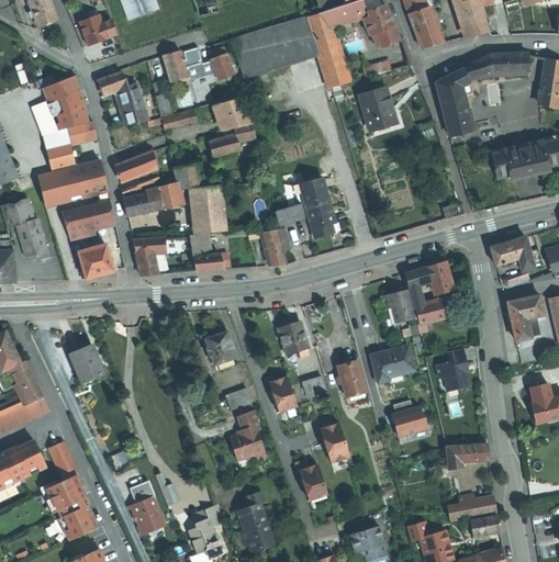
[(46,24),(56,20),(47,0),(32,0),(28,2),(31,10),(34,20),(37,27),(46,24)]
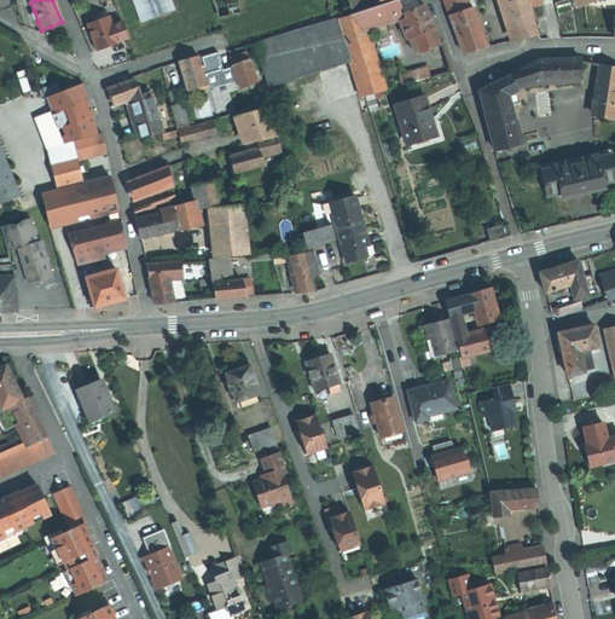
[(172,10),(167,0),(132,0),(140,22),(172,10)]
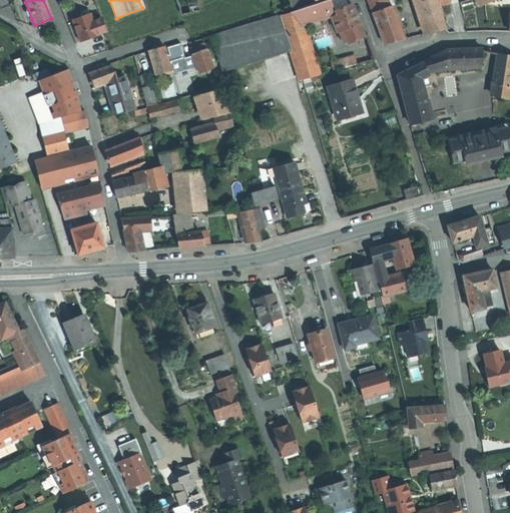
[(176,0),(180,14),(198,9),(196,0),(176,0)]
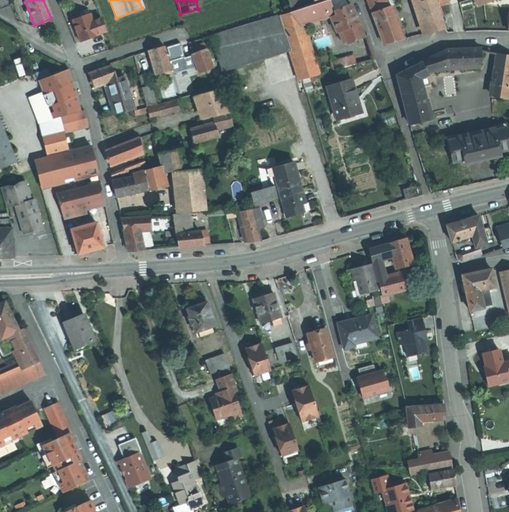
[(329,0),(323,0),(297,8),(302,24),(306,23),(330,15),(334,14),(329,0)]
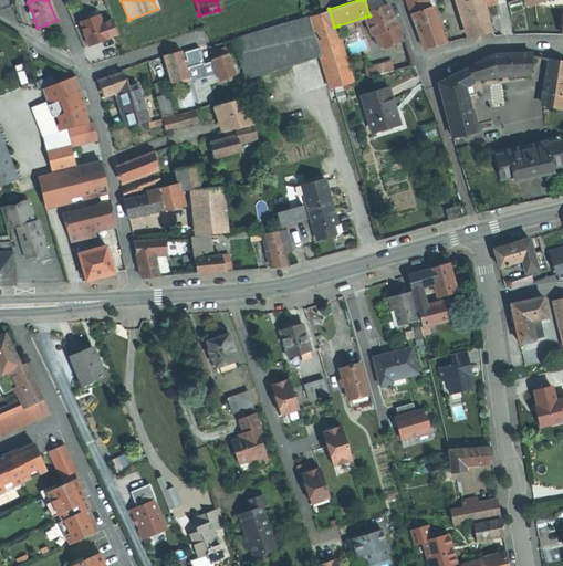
[(379,0),(364,0),(369,16),(376,32),(382,46),(400,39),(394,22),(387,4),(383,6),(379,0)]
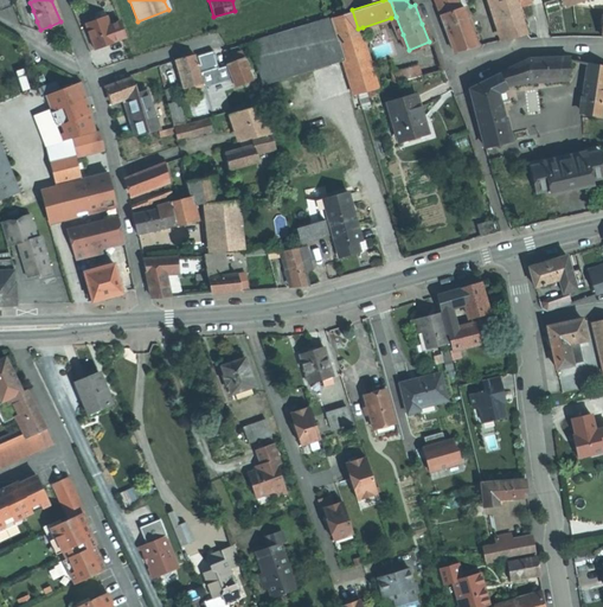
[(434,0),(438,14),(456,8),(453,0),(434,0)]
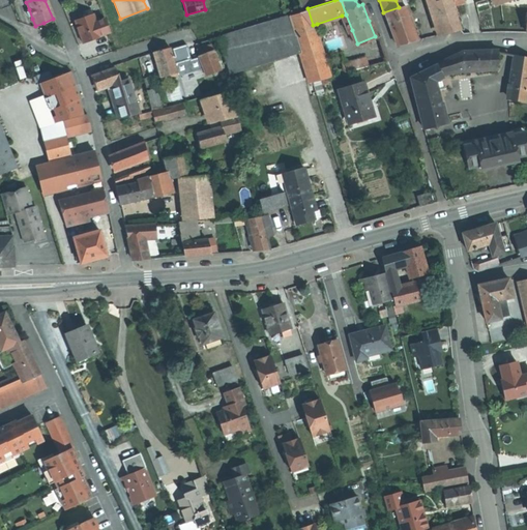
[(442,34),(431,0),(426,0),(438,35),(442,34)]
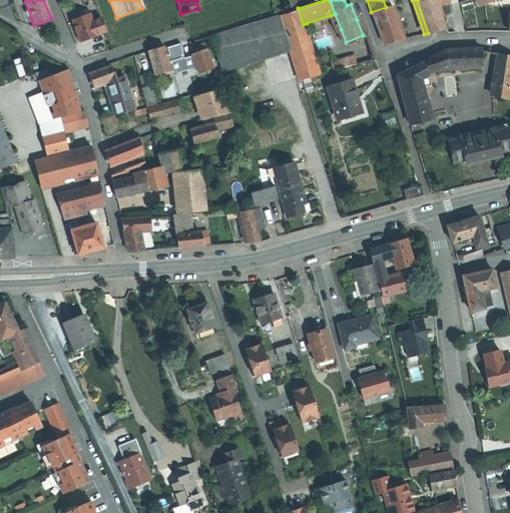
[(417,0),(428,33),(444,29),(434,0),(417,0)]
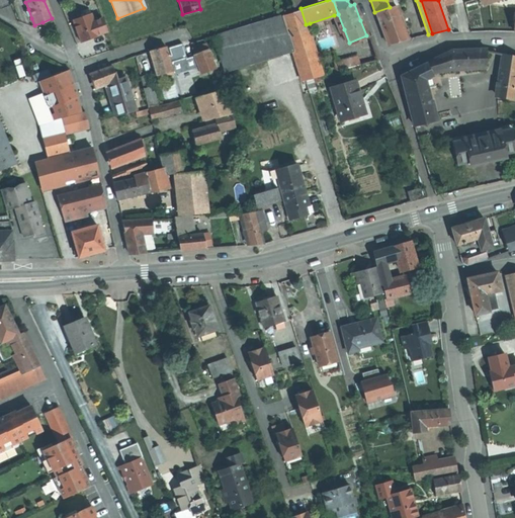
[(441,4),(443,10),(452,7),(450,1),(441,4)]
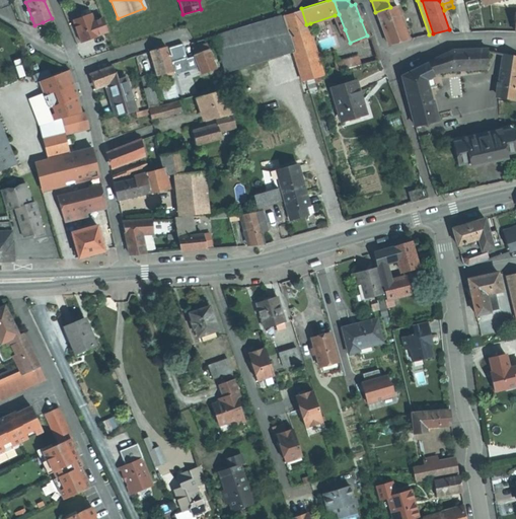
[(375,12),(387,45),(398,42),(408,40),(394,5),(390,7),(375,12)]
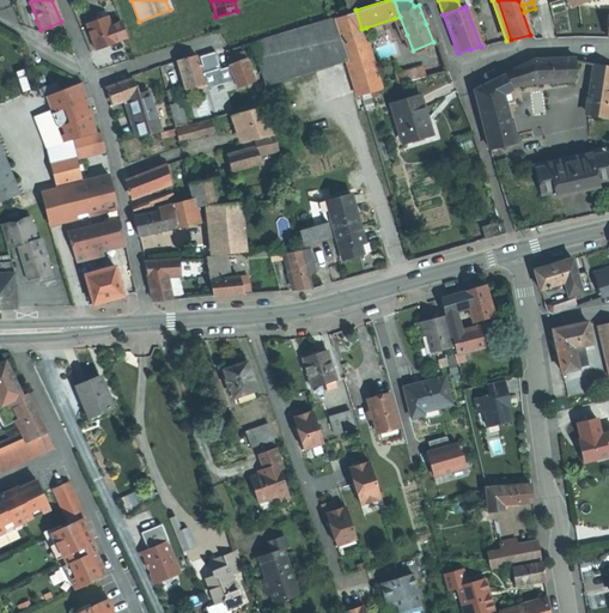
[(361,29),(355,10),(333,17),(345,60),(351,80),(373,74),(361,29)]
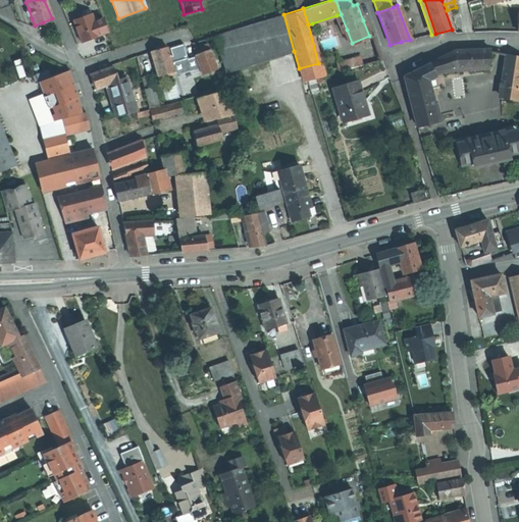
[(100,35),(99,34),(96,20),(93,12),(85,15),(80,16),(74,18),(82,40),(90,37),(100,35)]
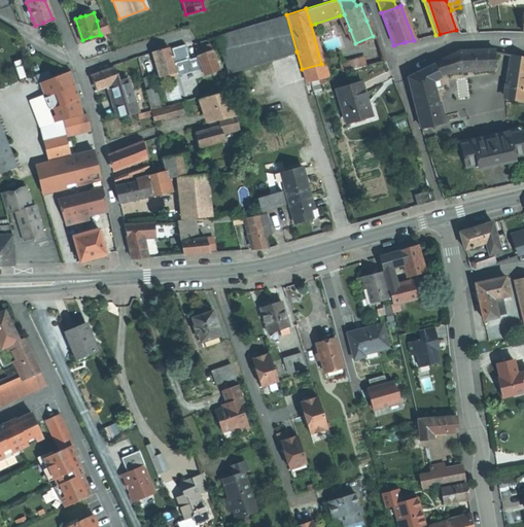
[(297,51),(286,14),(266,22),(274,51),(289,47),(291,54),(297,51)]
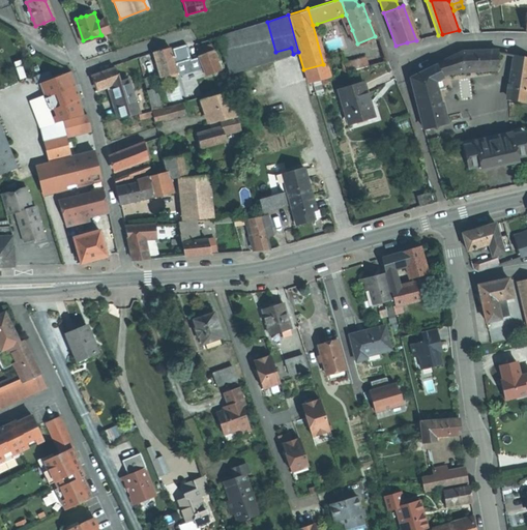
[(352,30),(346,15),(342,16),(348,32),(349,32),(352,30)]
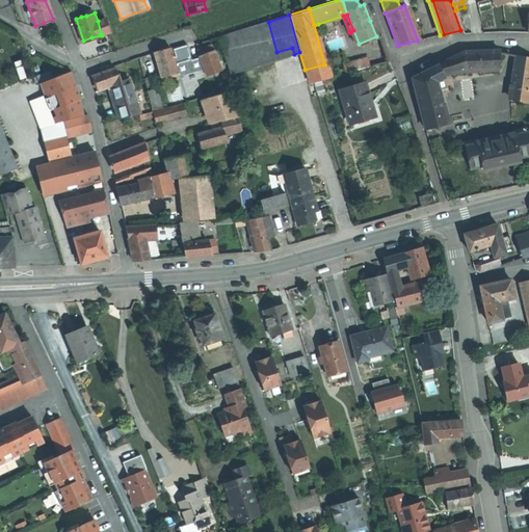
[(101,34),(108,32),(104,19),(98,21),(101,34)]
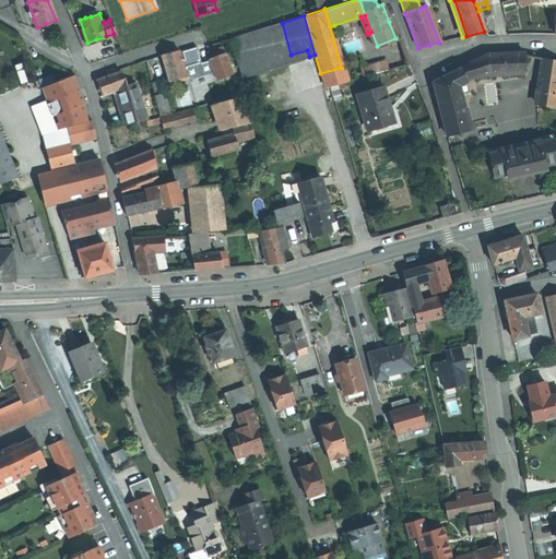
[(291,55),(282,23),(229,39),(243,76),(281,66),(309,57),(307,50),(291,55)]
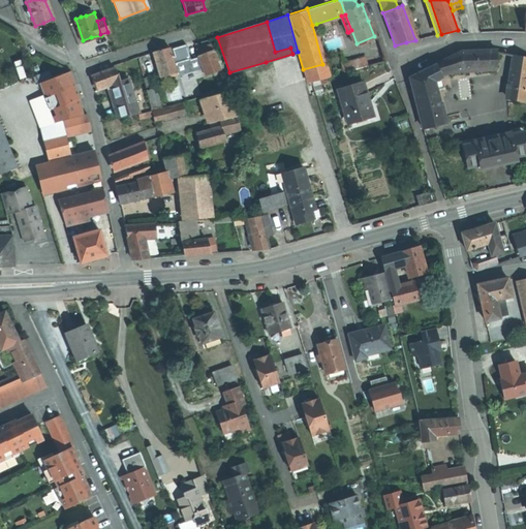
[(353,44),(357,43),(351,30),(348,32),(353,44)]
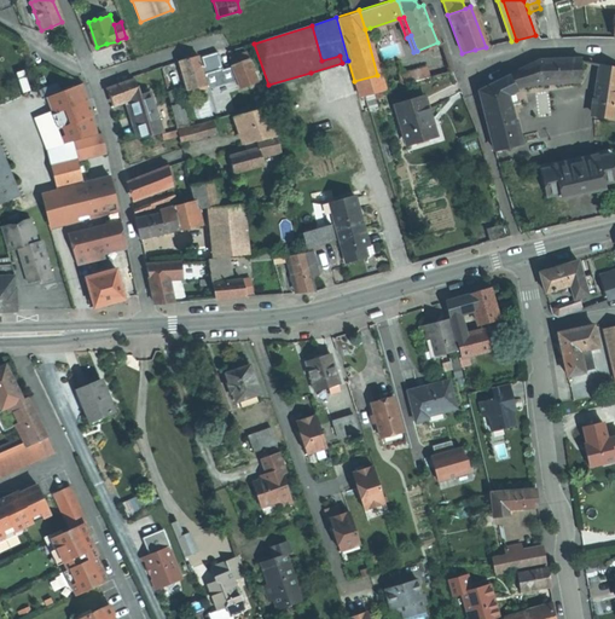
[(248,58),(244,47),(235,50),(227,52),(231,64),(248,58)]
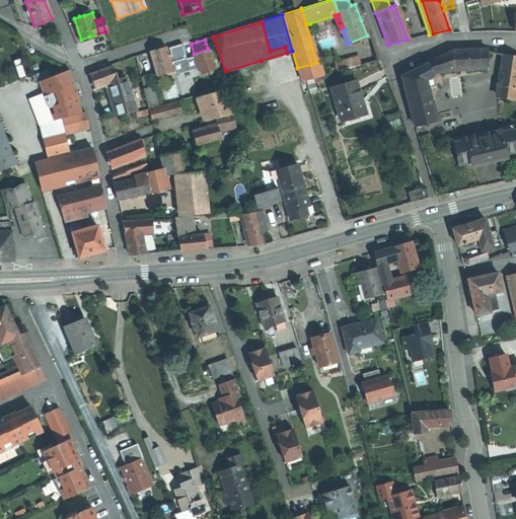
[(167,46),(169,60),(182,58),(181,45),(167,46)]
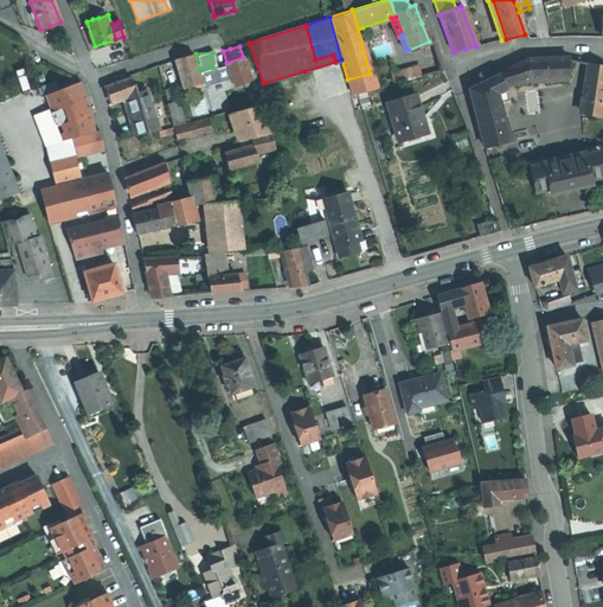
[(203,88),(193,55),(181,58),(175,61),(186,93),(203,88)]
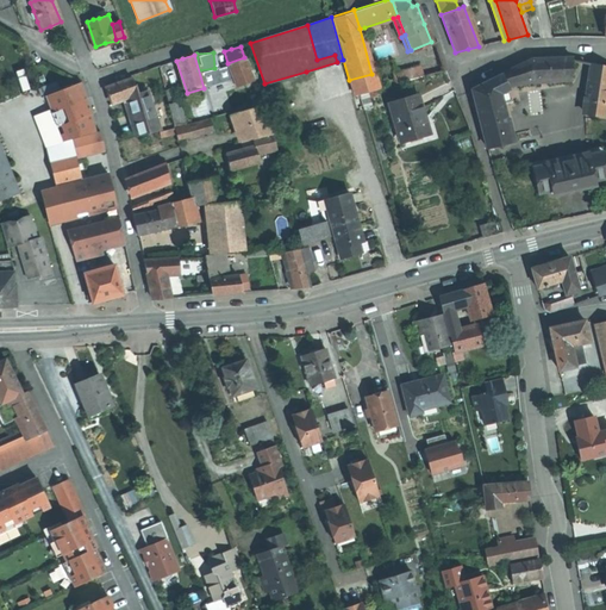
[(252,80),(244,57),(227,63),(236,86),(252,80)]
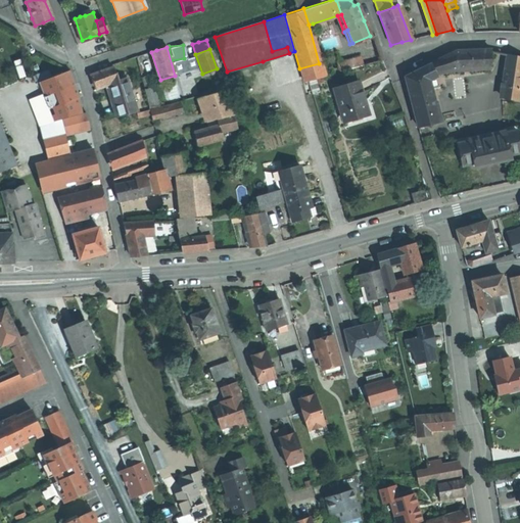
[(455,51),(430,63),(434,74),(455,69),(470,68),(488,67),(489,50),(455,51)]
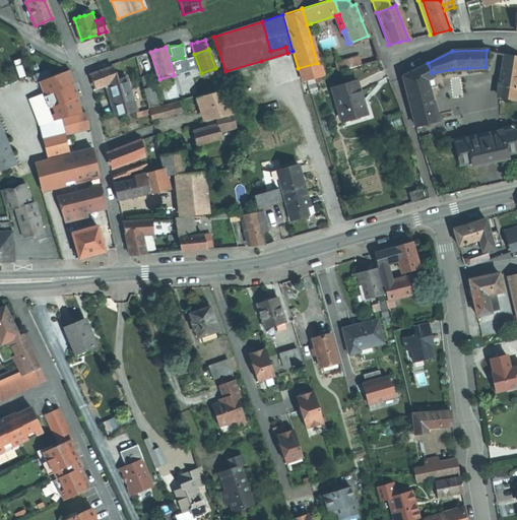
[(362,63),(360,54),(337,60),(340,69),(362,63)]
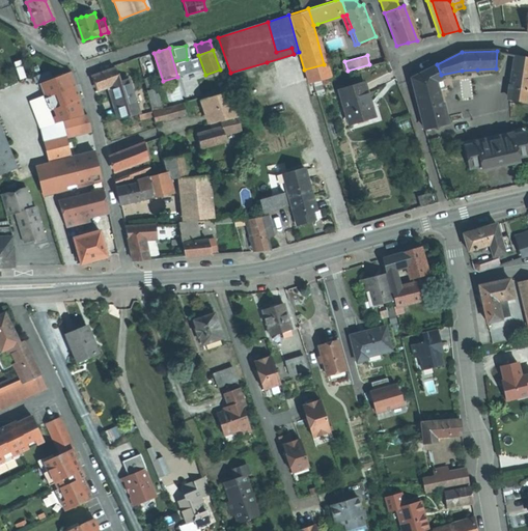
[(527,57),(513,56),(510,72),(527,74),(527,57)]
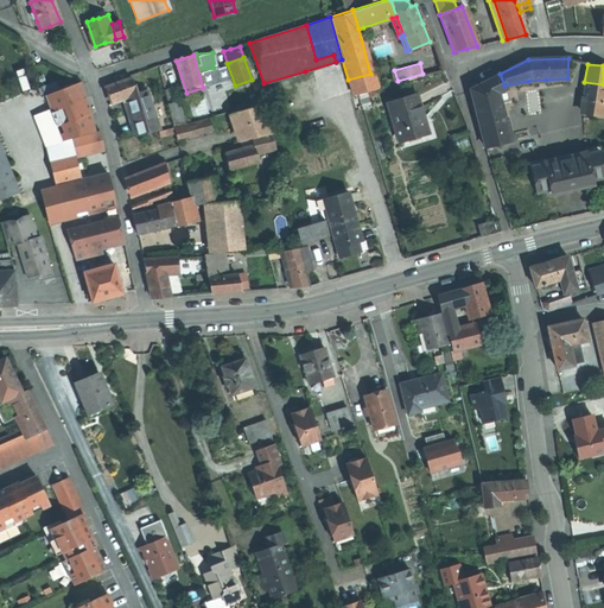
[(374,73),(370,74),(348,80),(353,95),(356,94),(364,92),(377,88),(374,73)]
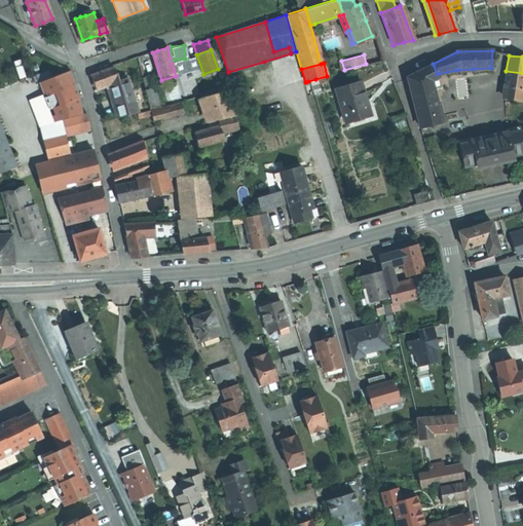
[(437,74),(433,64),(406,77),(409,89),(426,81),(433,78),(438,76),(437,74)]
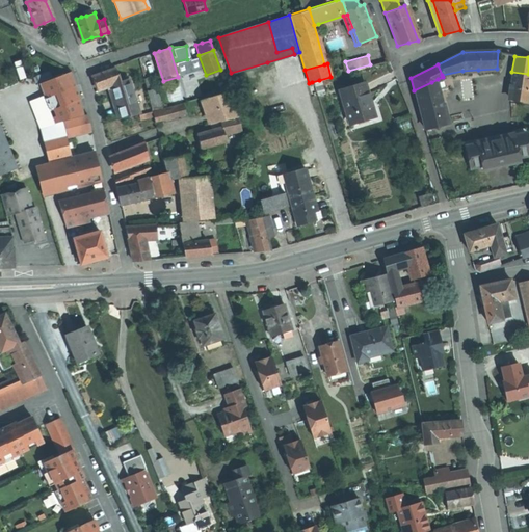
[(121,83),(118,79),(114,69),(102,74),(93,77),(98,91),(107,87),(111,86),(121,83)]
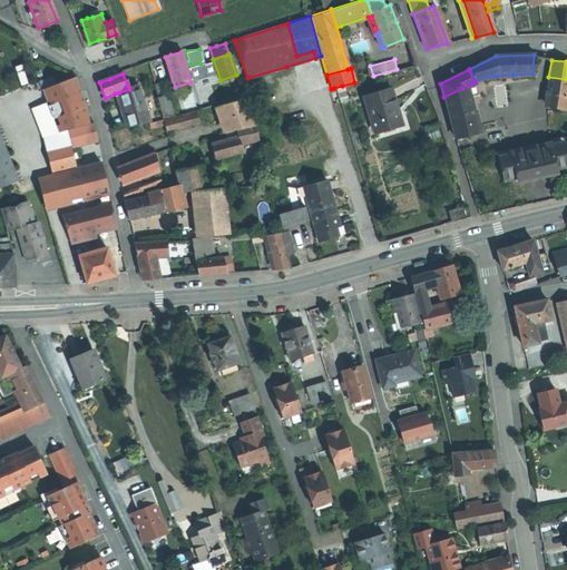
[(566,80),(566,79),(548,77),(548,81),(547,86),(566,89),(566,88),(566,80)]
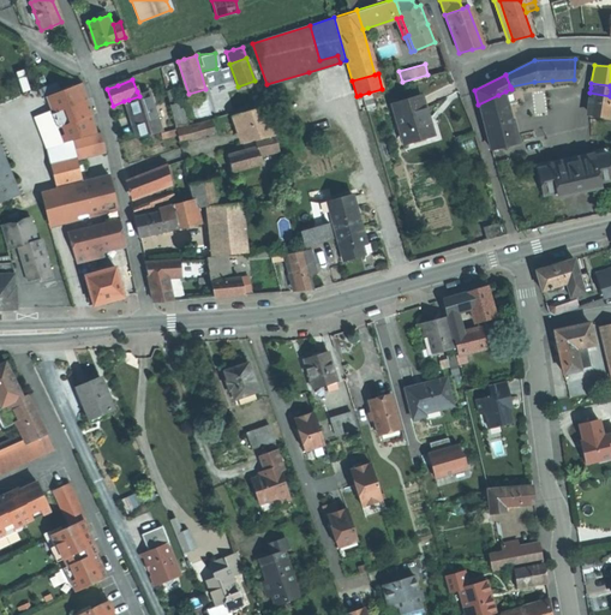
[(45,99),(51,113),(63,143),(70,142),(96,135),(93,115),(88,117),(82,102),(88,100),(82,84),(45,99)]
